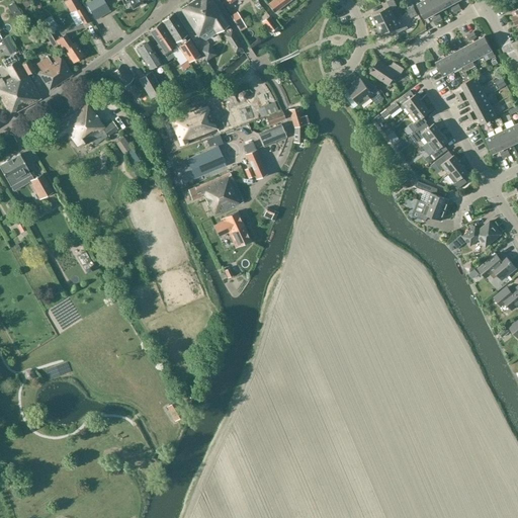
[(5,10),(11,8),(7,0),(2,3),(5,10)]
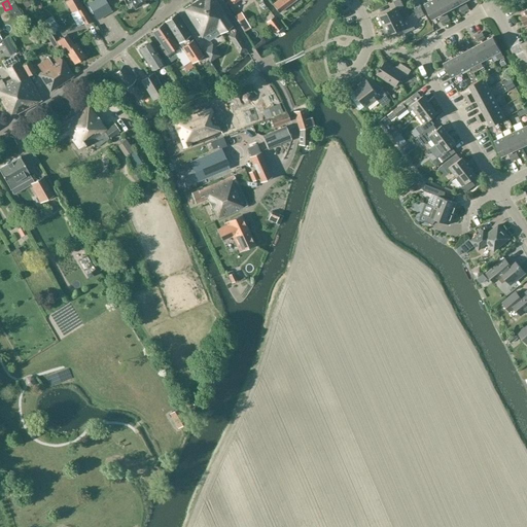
[(71,13),(76,11),(84,26),(92,22),(78,0),(68,0),(65,2),(71,13)]
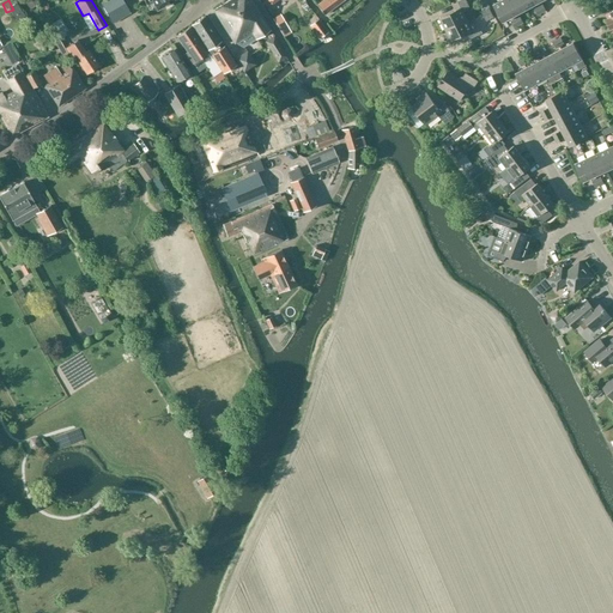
[(129,13),(121,0),(104,0),(101,2),(113,23),(129,13)]
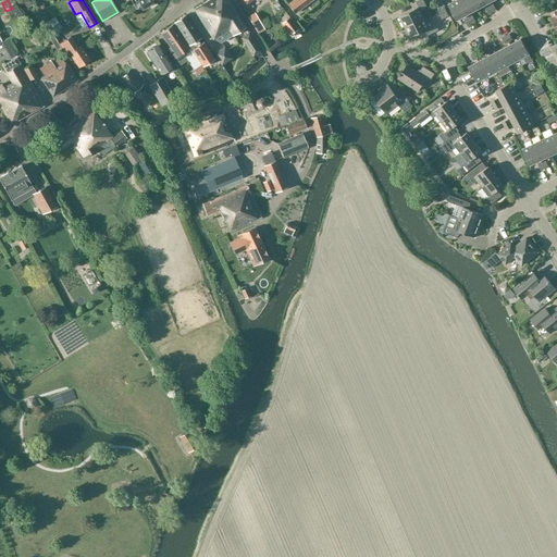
[(138,0),(143,8),(143,9),(144,9),(149,5),(158,2),(158,1),(160,0),(138,0)]
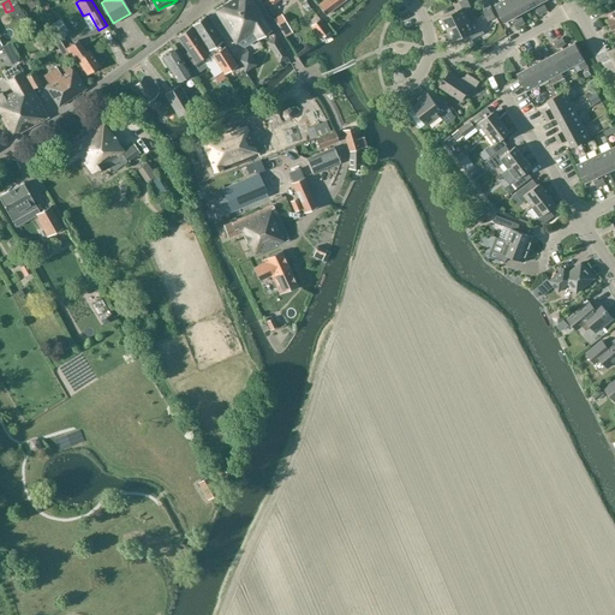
[(251,0),(231,0),(214,11),(236,45),(254,33),(257,39),(270,30),(251,0)]
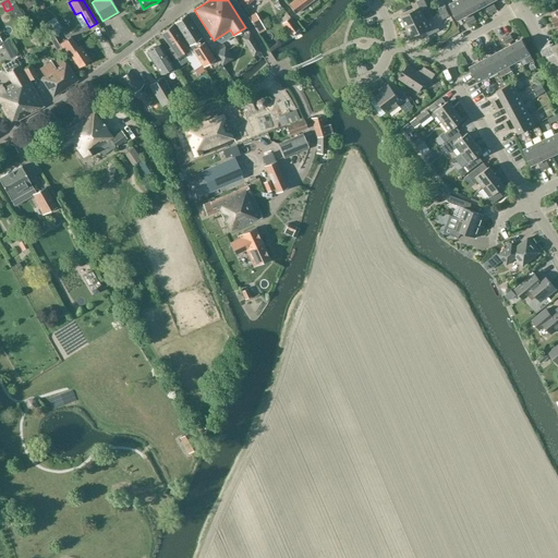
[(295,0),(289,4),(295,13),(313,0),(295,0)]
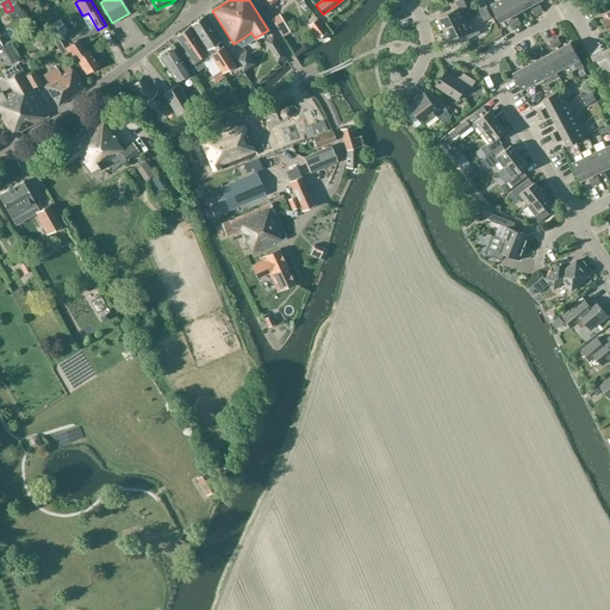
[(437,19),(443,30),(465,19),(461,13),(467,8),(462,0),(459,0),(455,2),(459,8),(437,19)]
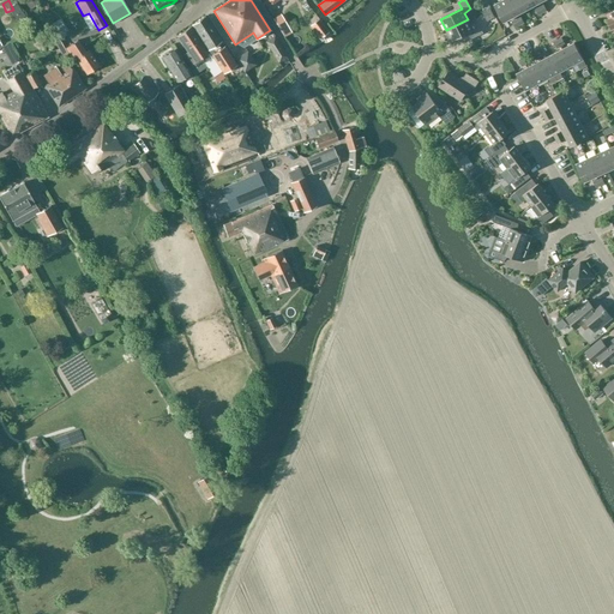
[(515,17),(505,0),(504,0),(494,6),(503,23),(515,17)]
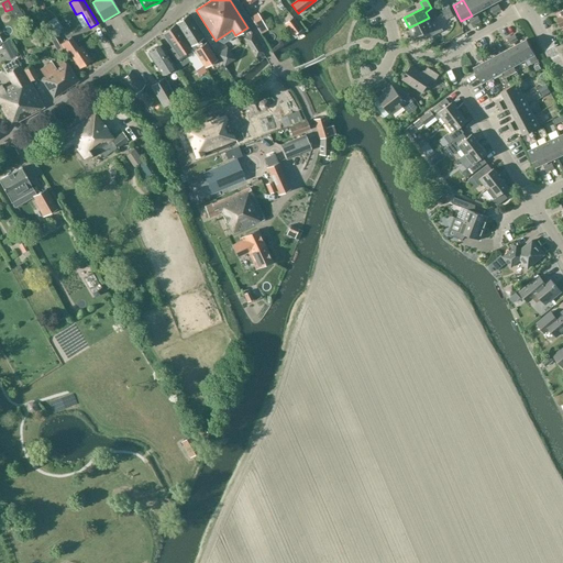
[(483,9),(477,0),(463,0),(472,15),(483,9)]
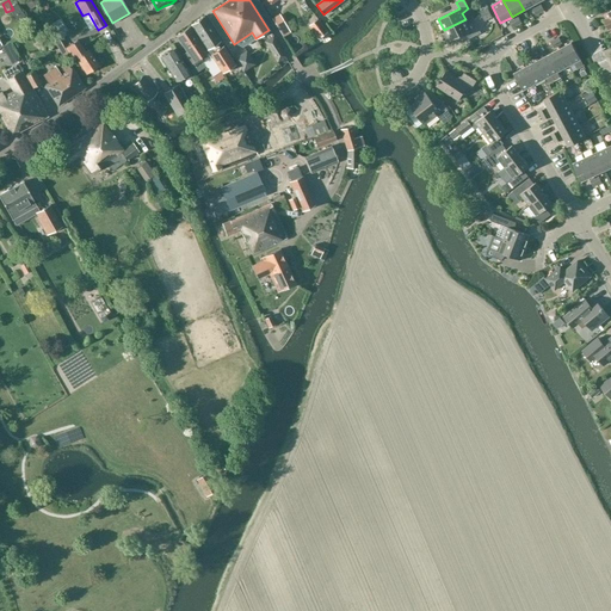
[(536,4),(532,0),(518,0),(524,10),(536,4)]
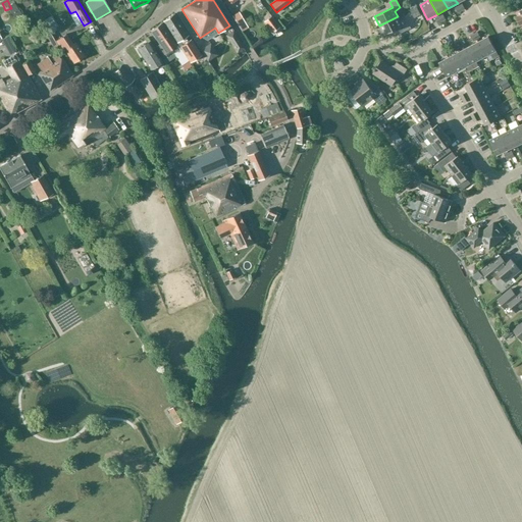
[(414,18),(420,15),(417,7),(410,10),(414,18)]
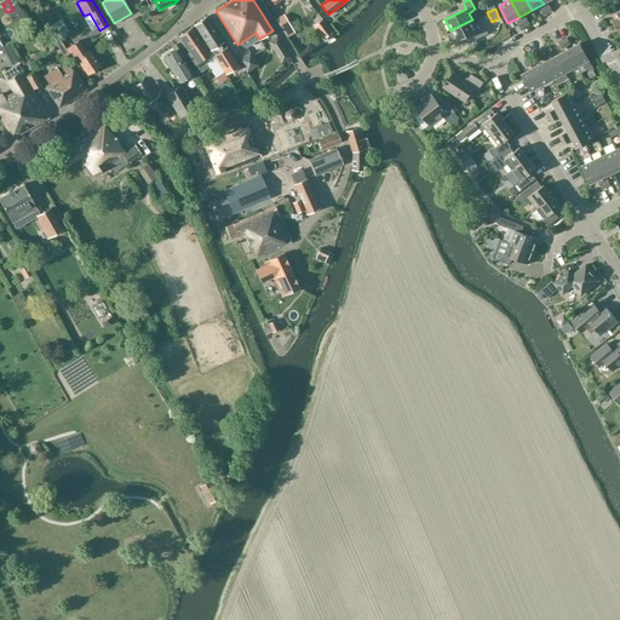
[(282,16),(276,19),(283,30),(288,27),(282,16)]
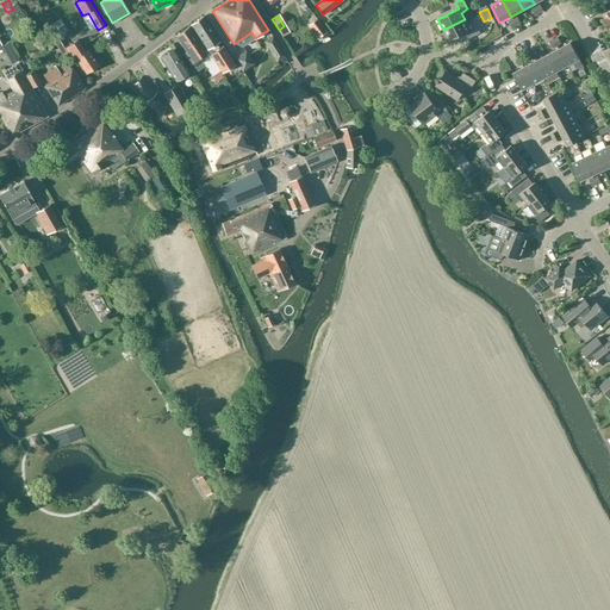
[(222,73),(223,73),(228,69),(235,64),(223,47),(219,49),(216,43),(219,41),(204,17),(198,19),(191,25),(209,51),(207,53),(219,72),(221,70),(222,73)]
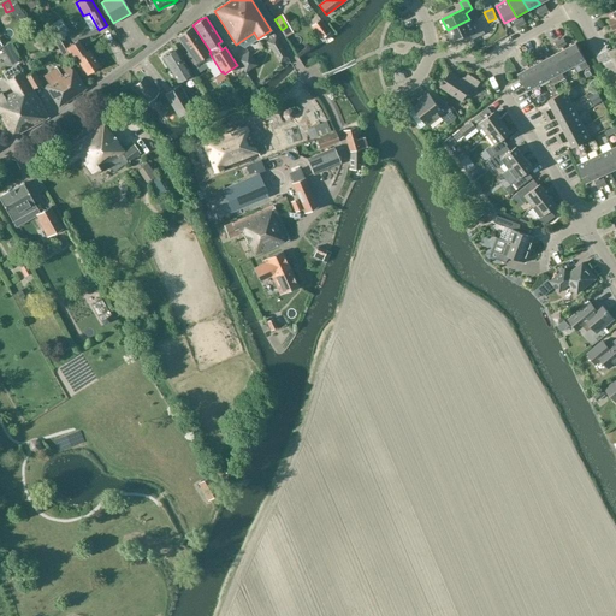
[(47,21),(53,37),(60,35),(53,18),(47,21)]
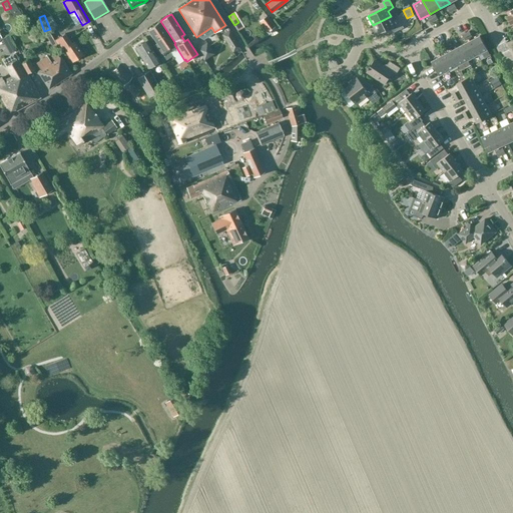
[(393,21),(391,16),(373,25),(378,35),(391,28),(393,33),(404,28),(400,20),(393,21)]
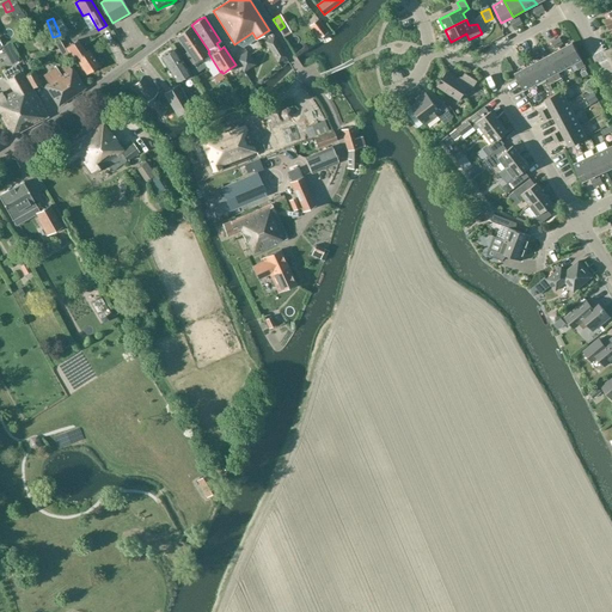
[(318,20),(311,26),(319,37),(326,32),(318,20)]
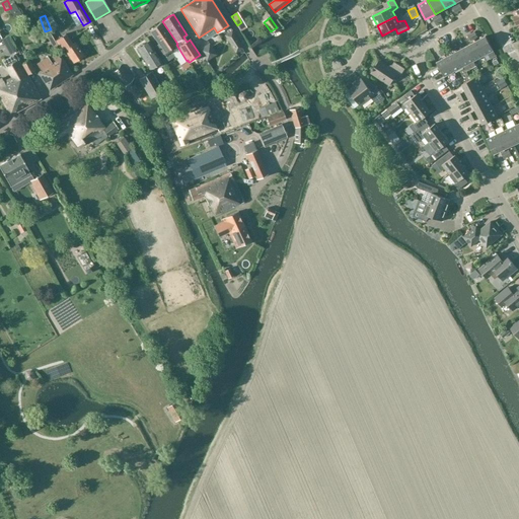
[(180,65),(187,61),(176,45),(175,45),(161,22),(150,30),(159,45),(157,46),(162,55),(170,50),(180,65)]
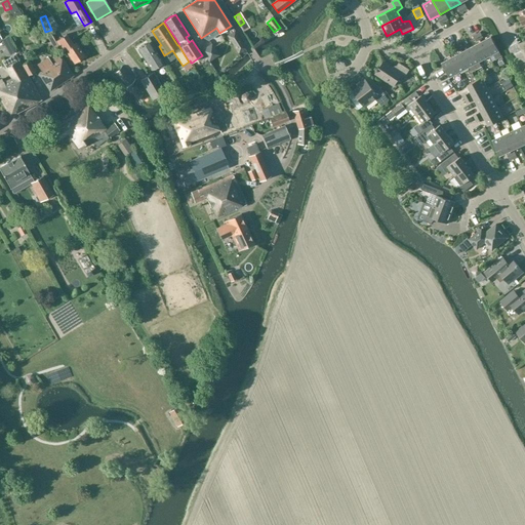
[(235,32),(229,35),(240,52),(245,49),(235,32)]
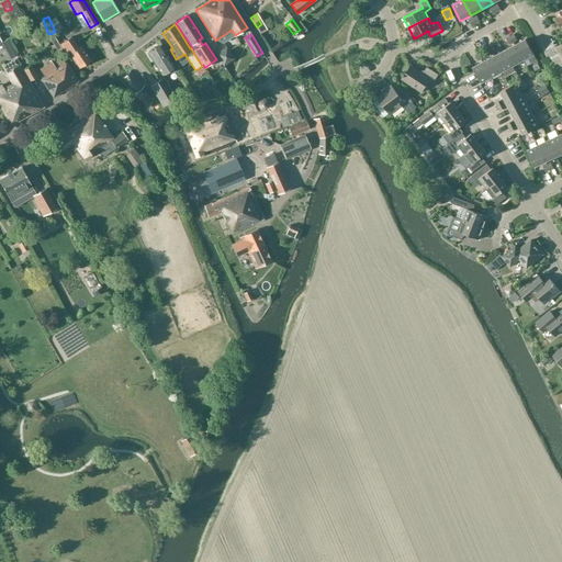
[(70,37),(60,44),(68,55),(70,54),(79,67),(90,59),(81,46),(78,47),(70,37)]
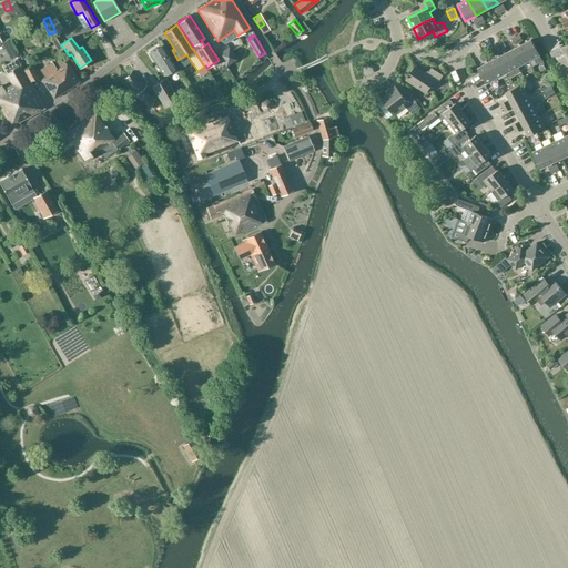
[(531,40),(520,46),(529,61),(539,56),(531,40)]
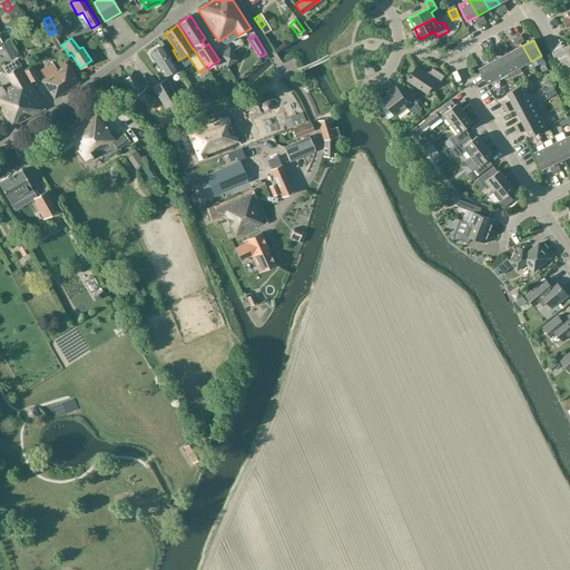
[(175,70),(176,72),(178,71),(164,46),(158,49),(156,48),(151,51),(151,52),(150,53),(164,77),(175,70)]
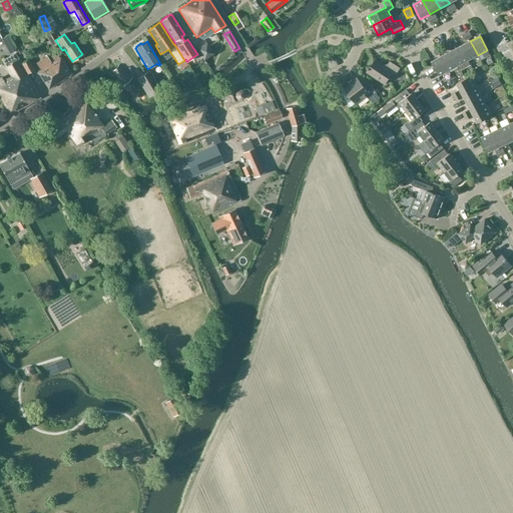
[(478,55),(470,41),(461,46),(468,60),(478,55)]
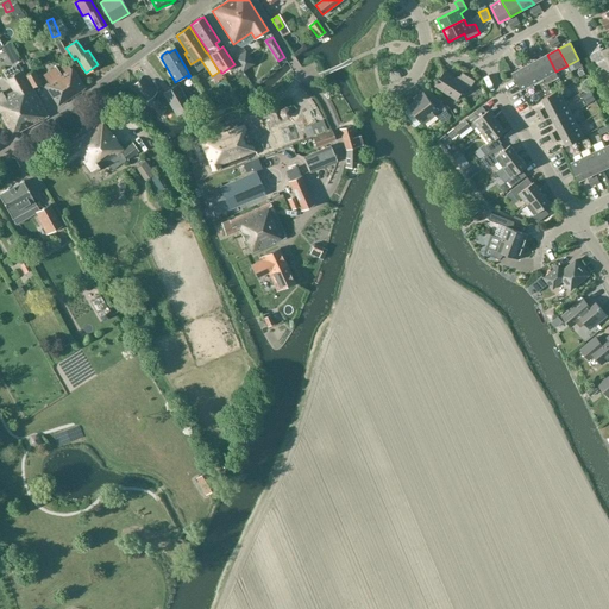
[(255,64),(245,51),(233,58),(242,71),(255,64)]
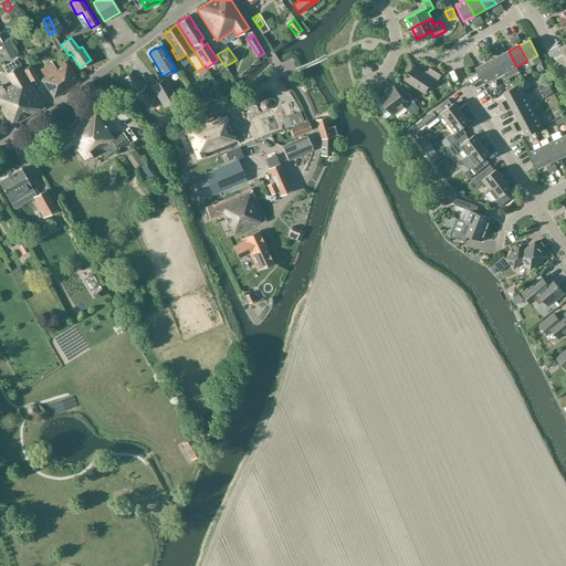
[(516,66),(509,51),(498,56),(505,72),(516,66)]
